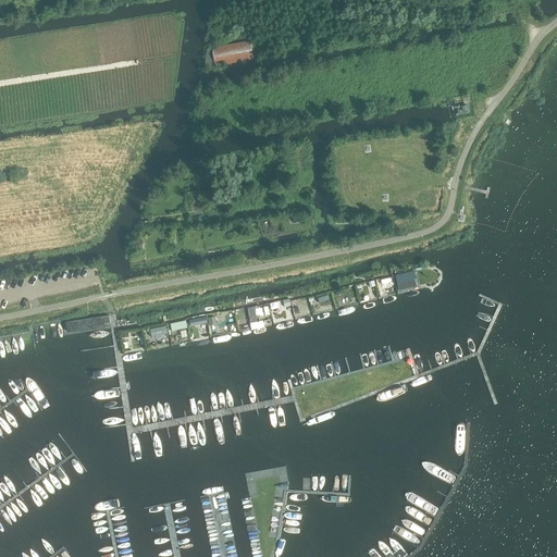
[(254,60),(251,50),(250,41),(211,48),(207,49),(203,69),(214,66),(254,60)]
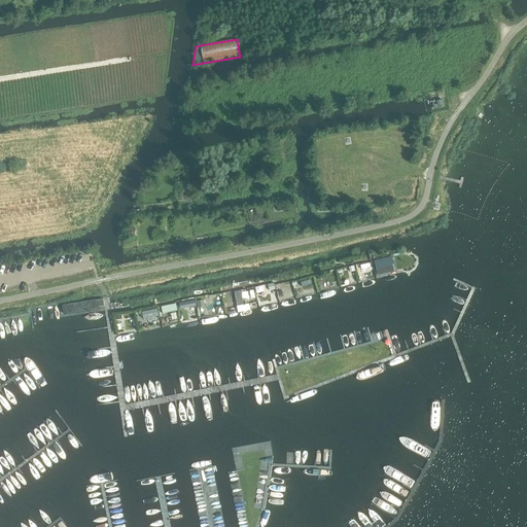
[(447,95),(440,97),(442,111),(450,110),(447,95)]
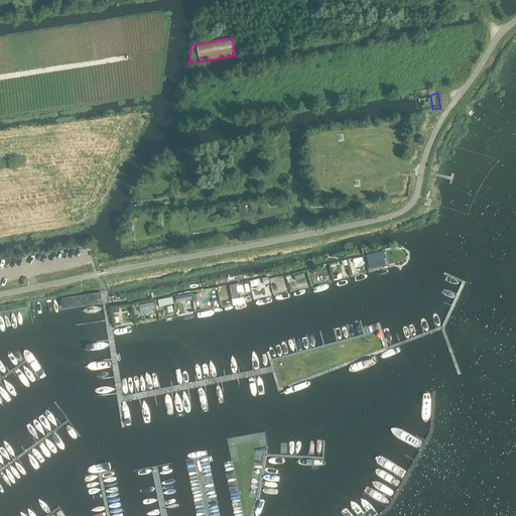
[(169,222),(168,214),(160,215),(161,222),(169,222)]
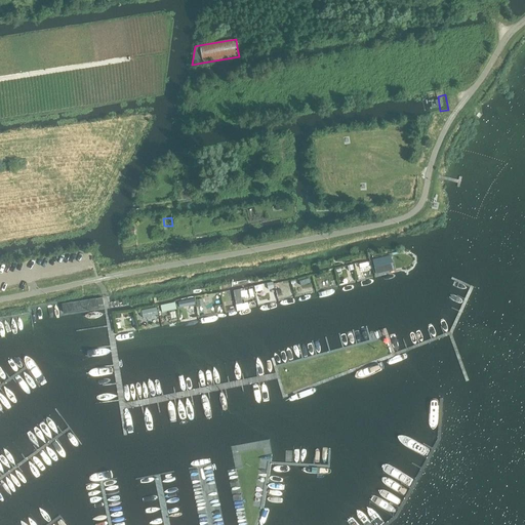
[(391,255),(372,259),(375,274),(394,270),(391,255)]
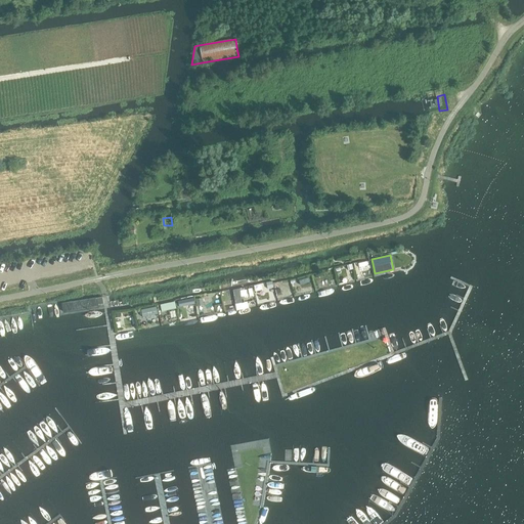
[(239,289),(233,290),(235,304),(243,303),(239,289)]
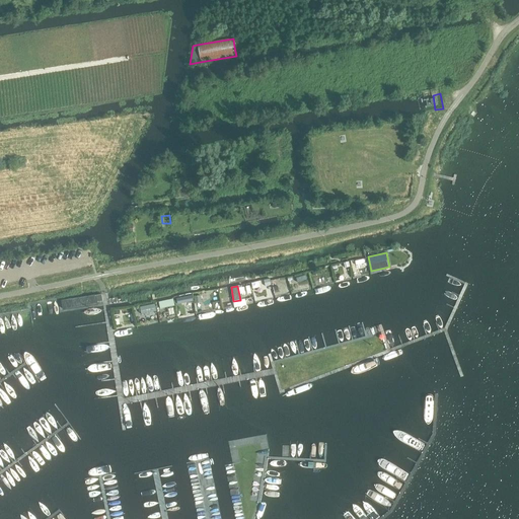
[(96,294),(62,299),(64,309),(98,304),(96,294)]
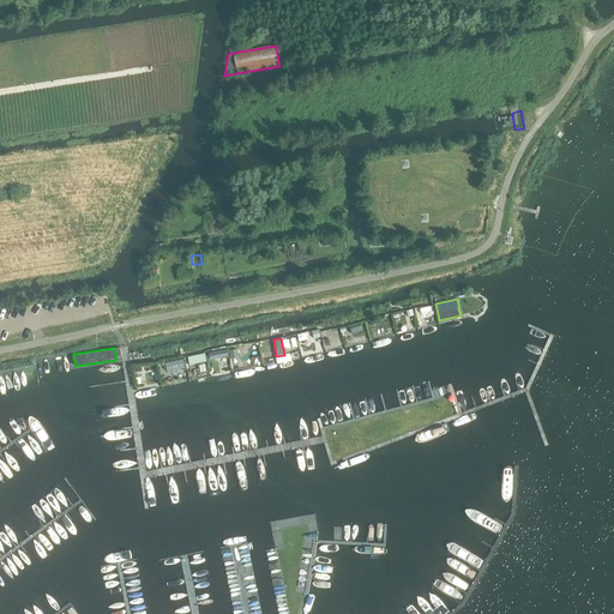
[(227,349),(209,353),(210,360),(228,356),(227,349)]
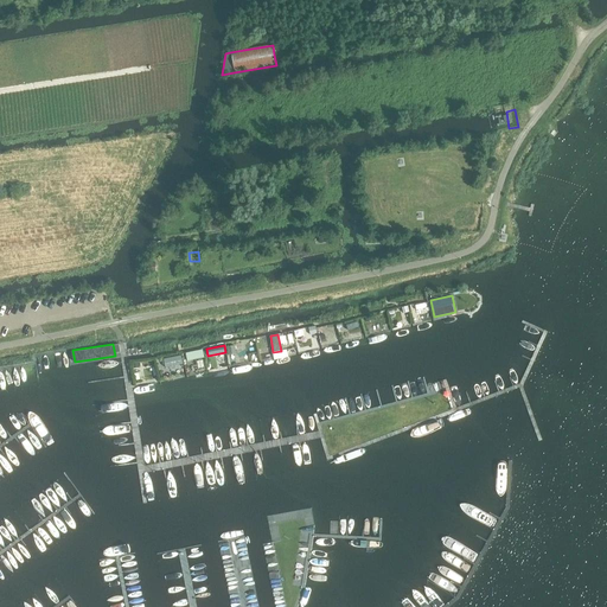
[(235,345),(227,346),(228,356),(236,355),(235,345)]
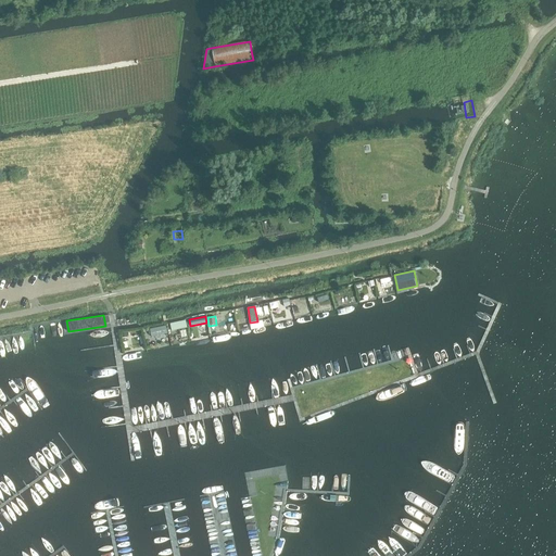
[(186,320),(171,323),(172,330),(187,327),(186,320)]
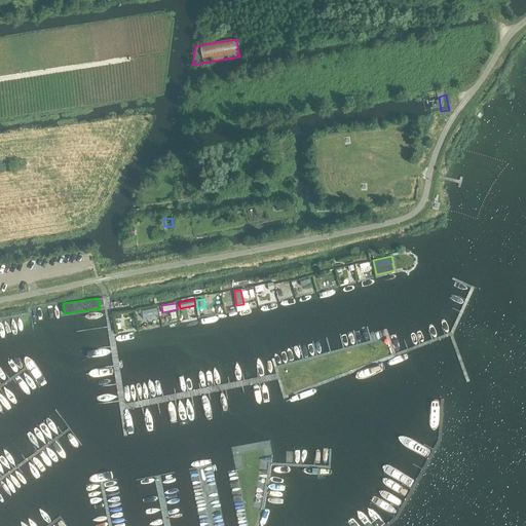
[(156,307),(142,310),(144,317),(158,314),(156,307)]
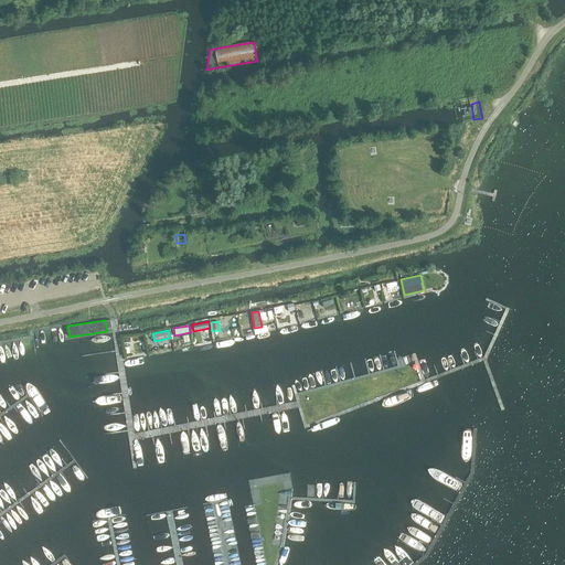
[(409,390),(388,397),(391,403),(412,395),(409,390)]
